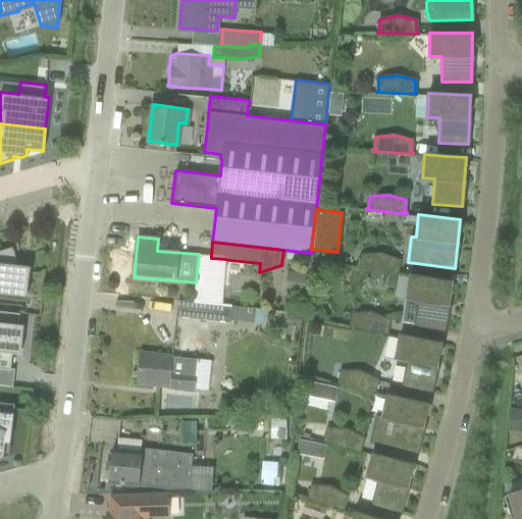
[(0,293),(27,297),(30,266),(18,265),(12,246),(0,249),(0,293)]
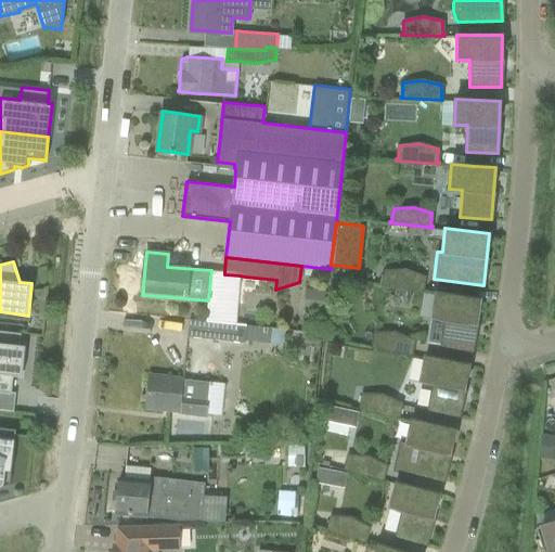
[(382,284),(424,291),(424,290),(422,290),(424,277),(405,270),(385,270),(384,283),(382,283),(382,284)]
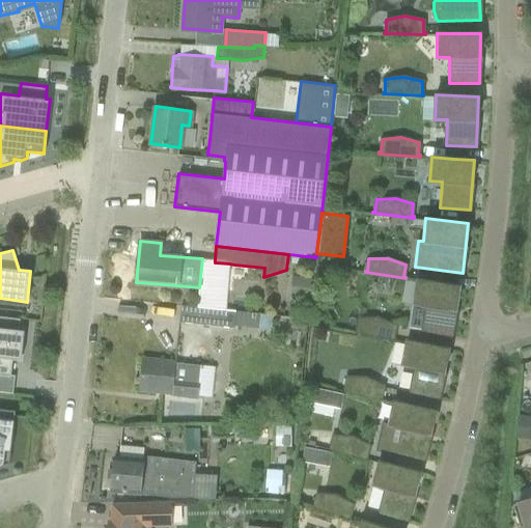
[(312,277),(291,275),(289,296),(310,298),(312,277)]
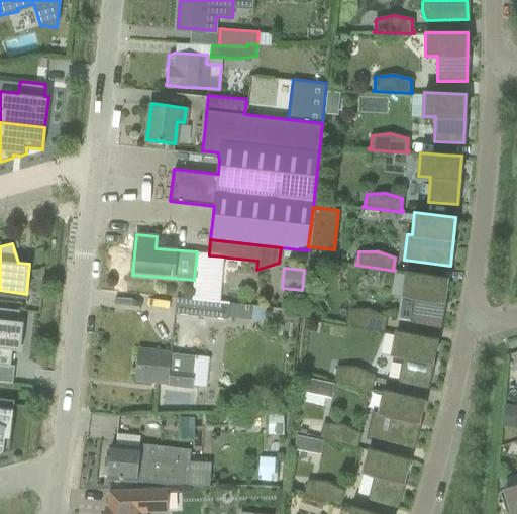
[(411,322),(420,323),(440,326),(447,279),(406,272),(403,296),(415,298),(411,322)]
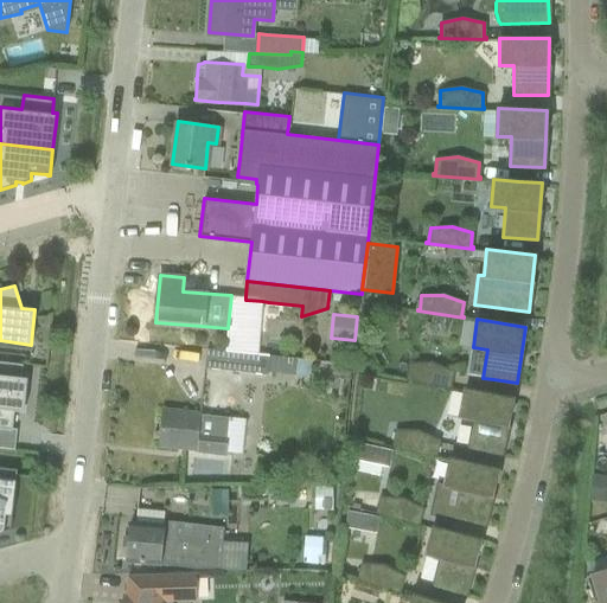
[(259,353),(225,350),(208,347),(205,366),(267,373),(267,371),(293,373),(295,358),(269,355),(269,354),(259,353)]
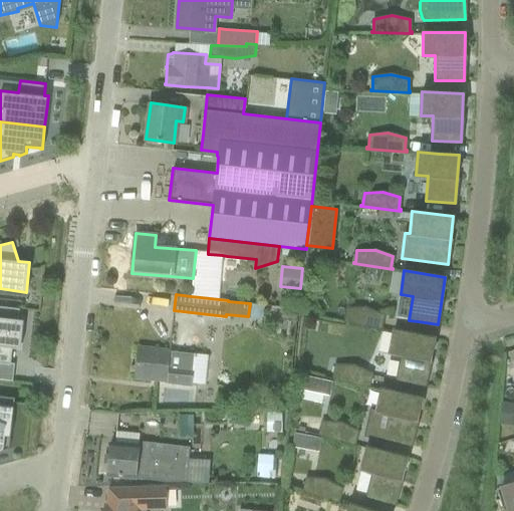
[(19,347),(20,338),(21,338),(23,319),(17,319),(18,307),(0,304),(0,362),(10,363),(12,346),(19,347)]
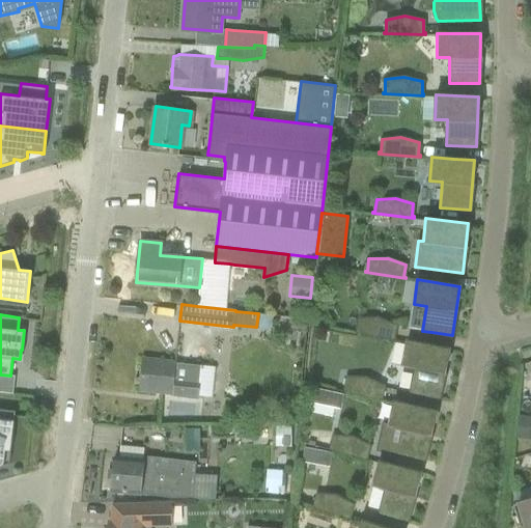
[(357,330),(355,330),(355,331),(395,339),(395,338),(393,337),(395,325),(378,317),(359,317),(357,330)]
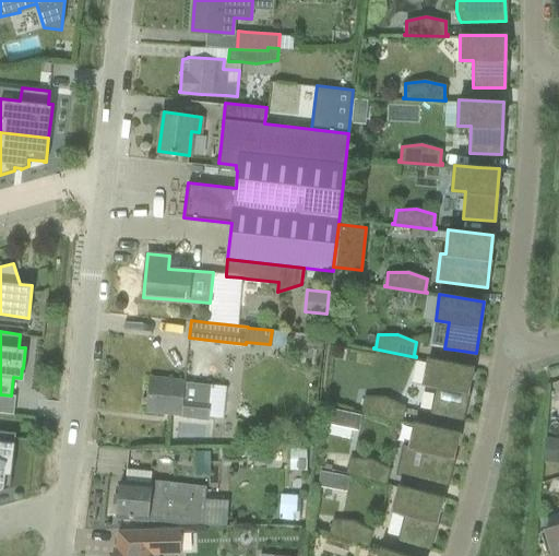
[(431,412),(441,414),(462,418),(473,367),(428,358),(423,383),(437,387),(431,412)]
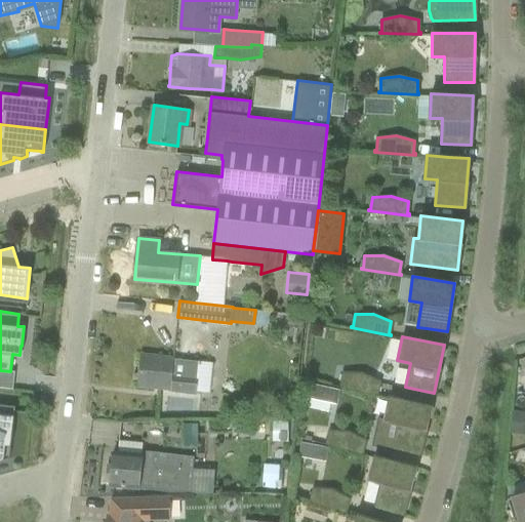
[(195,392),(198,363),(198,360),(142,354),(138,384),(168,387),(168,389),(195,392)]
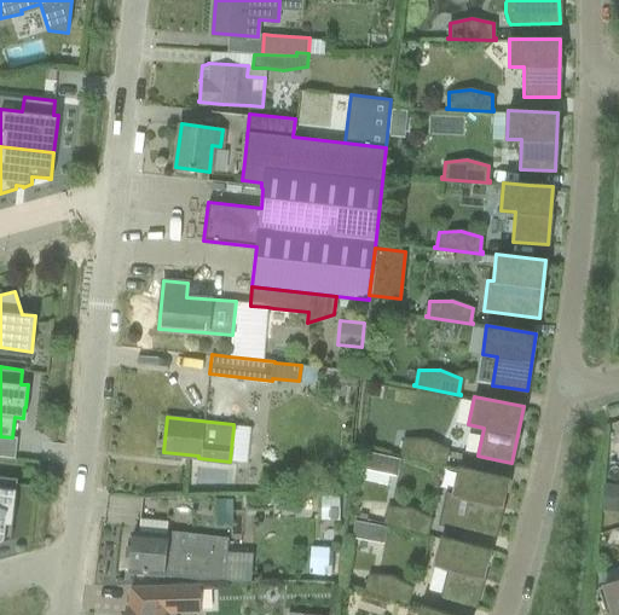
[(399,452),(399,454),(445,465),(446,463),(444,463),(447,448),(427,440),(404,439),(401,453),(399,452)]
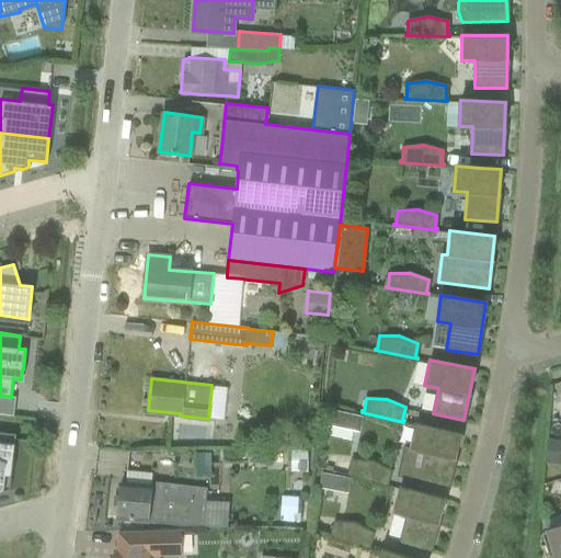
[(361,429),(365,414),(339,407),(334,422),(361,429)]
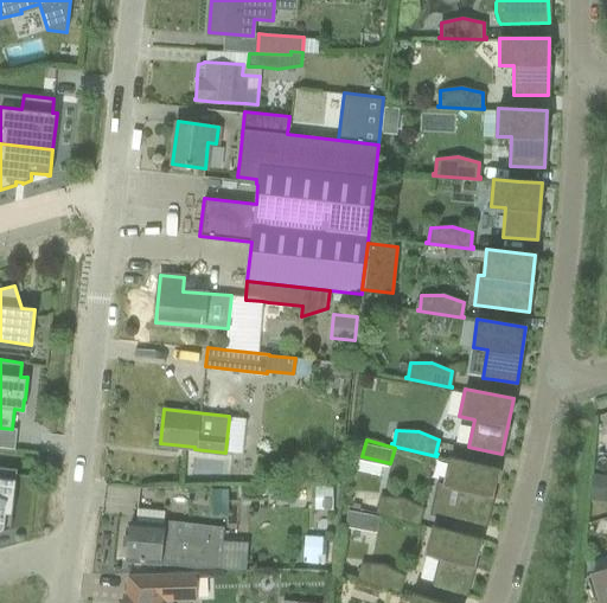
[(485,524),(498,469),(451,457),(445,483),(438,482),(434,502),(443,505),(441,514),(485,524)]
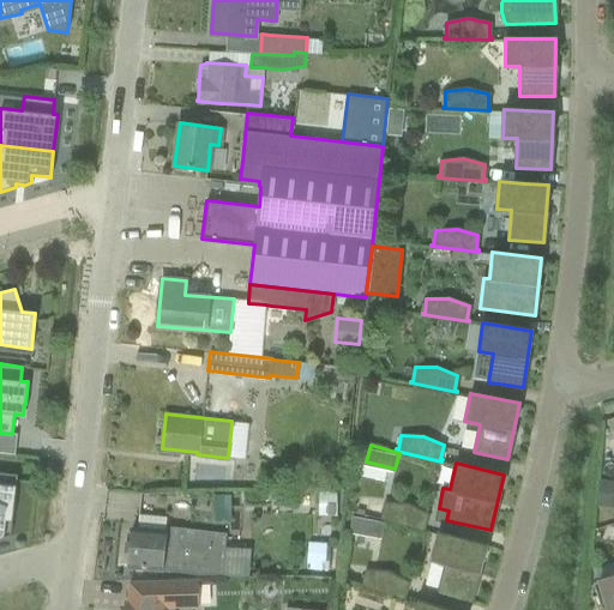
[(0,537),(11,535),(17,473),(0,471),(0,537)]
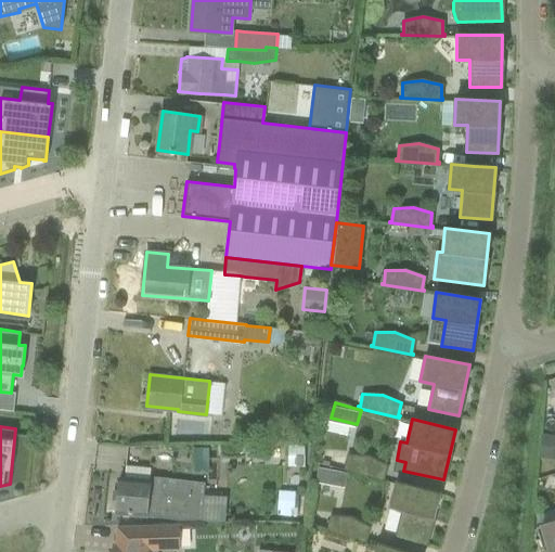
[(305,445),(285,444),(284,466),(304,466),(305,445)]
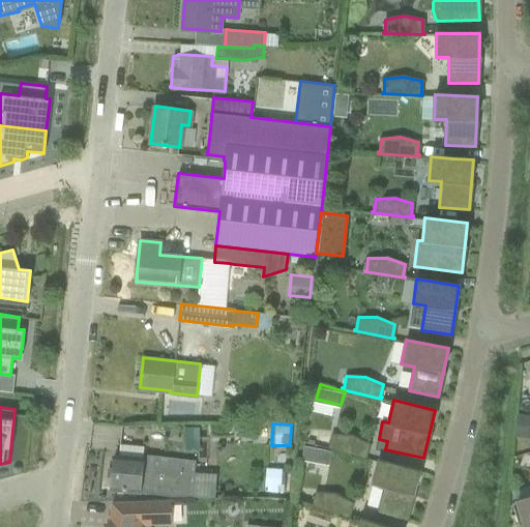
[(199,449),(199,427),(183,427),(183,449),(199,449)]
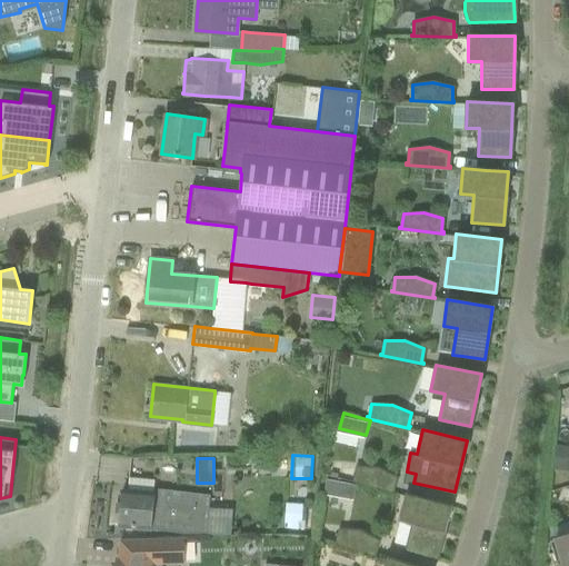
[(351,479),(351,480),(393,492),(393,490),(392,489),(396,477),(377,468),(357,466),(353,479),(351,479)]
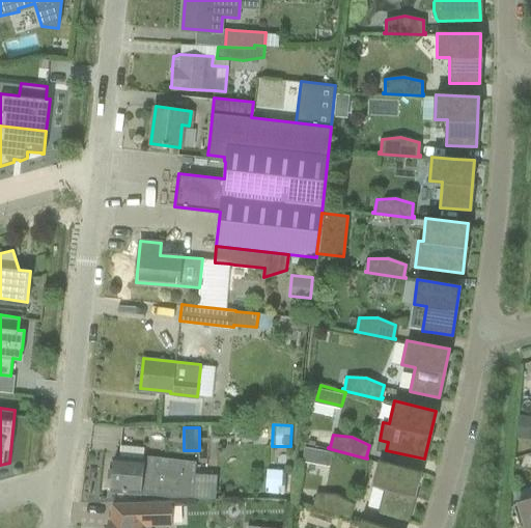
[(114,456),(111,490),(158,495),(169,496),(193,497),(211,497),(213,474),(195,473),(196,461),(140,455),(139,459),(118,457),(114,456)]
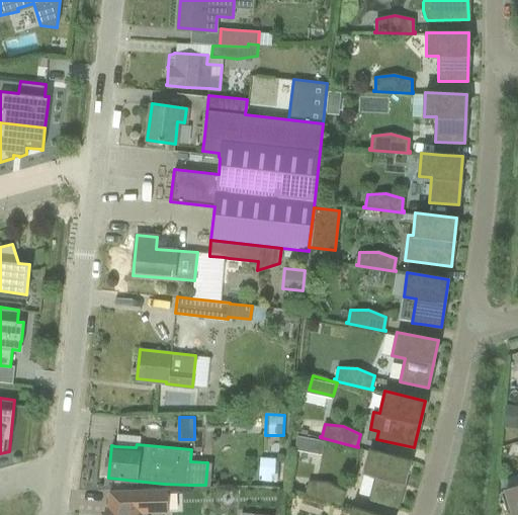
[(369,500),(378,502),(398,507),(410,460),(370,449),(363,473),(375,476),(369,500)]
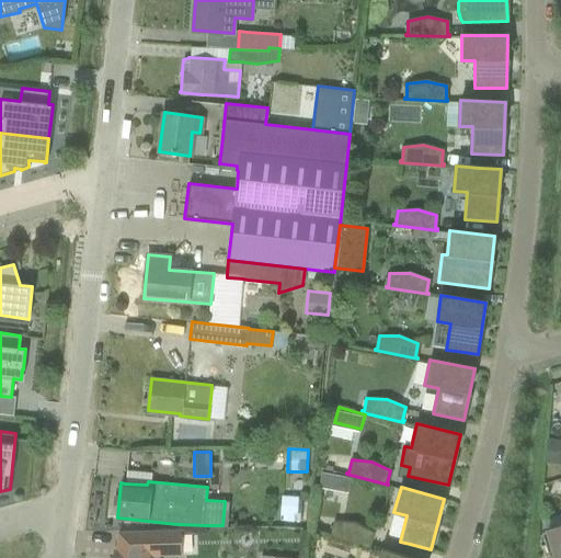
[(281,507),(279,519),(300,521),(301,508),(281,507)]
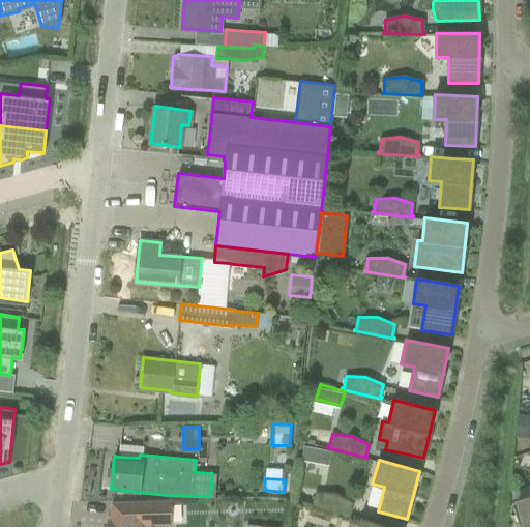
[(311,504),(350,517),(350,516),(349,515),(352,503),(335,494),(317,492),(313,504),(311,503),(311,504)]
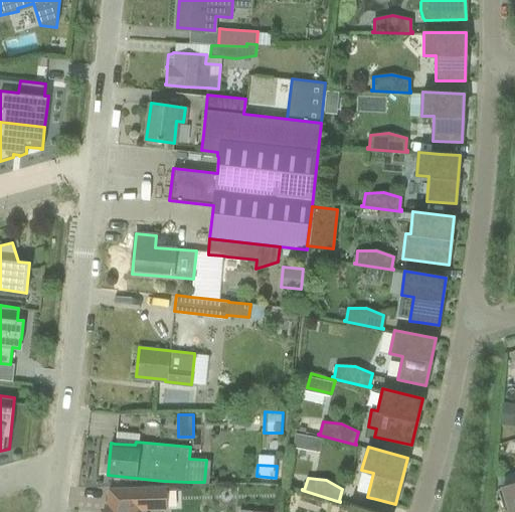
[(514,511),(514,483),(497,488),(504,511),(514,511)]
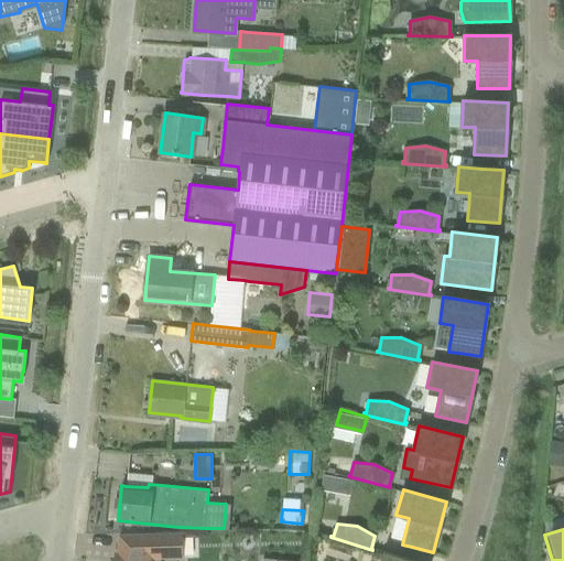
[(182,557),(181,535),(120,536),(119,553),(116,553),(114,560),(150,560),(151,558),(182,557)]
